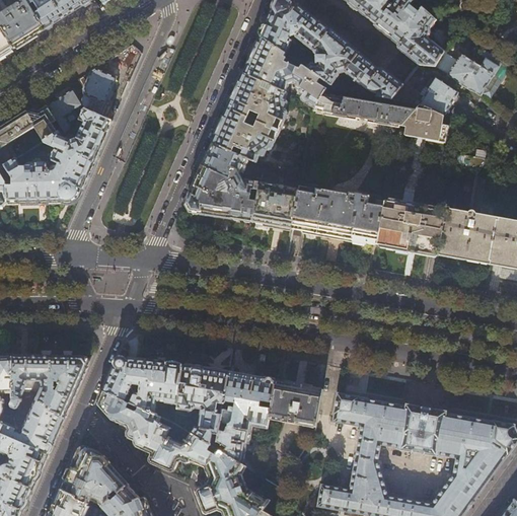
[(33,12),(28,4),(25,0),(11,0),(13,3),(0,11),(0,25),(13,46),(24,39),(43,27),(33,12)]
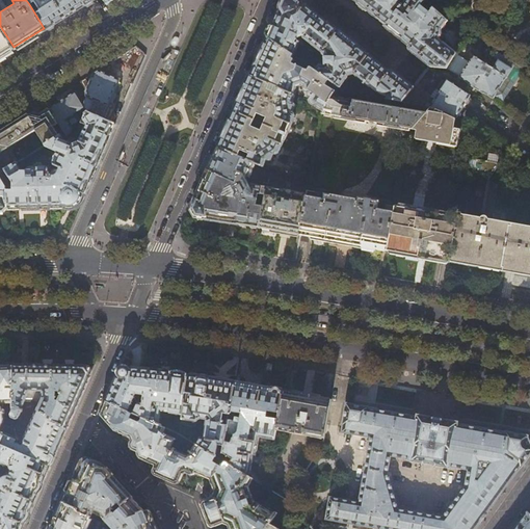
[(40,9),(34,12),(44,28),(67,14),(87,0),(26,0),(29,4),(33,0),(40,9)]
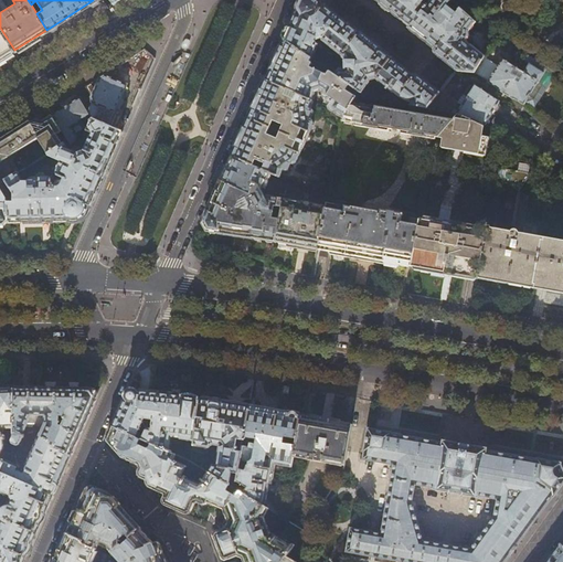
[(282,38),(310,59),(311,59),(318,45),(317,44),(318,42),(315,41),(316,38),(321,36),(321,41),(342,56),(343,61),(346,70),(339,70),(335,76),(348,85),(361,95),(369,83),(375,82),(393,95),(395,92),(406,101),(409,98),(411,101),(411,106),(422,107),(437,88),(415,72),(413,72),(411,73),(399,63),(371,41),(338,14),(322,2),(320,3),(318,2),(317,0),(297,0),(296,1),(295,6),(289,19),(282,38)]
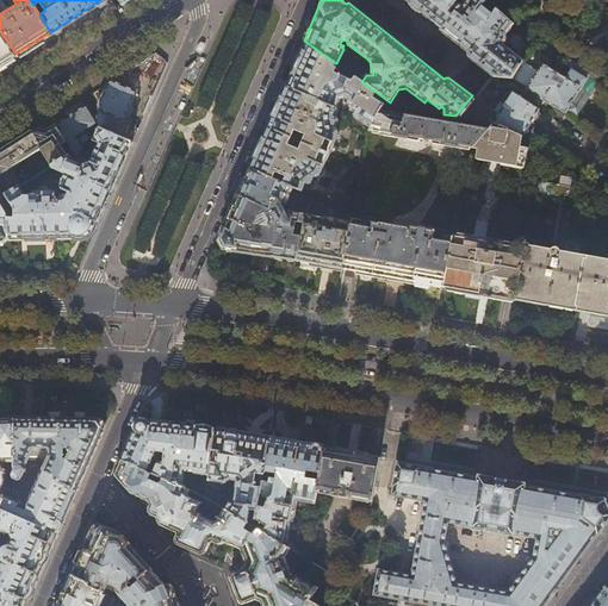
[(408,0),(407,1),(407,2),(414,8),(417,10),(419,8),(440,25),(438,27),(458,43),(466,50),(466,52),(467,55),(490,73),(510,77),(510,76),(521,61),(521,60),(502,44),(506,39),(504,33),(513,23),(495,7),(490,13),(481,6),(485,0),(463,0),(460,4),(456,0),(408,0)]
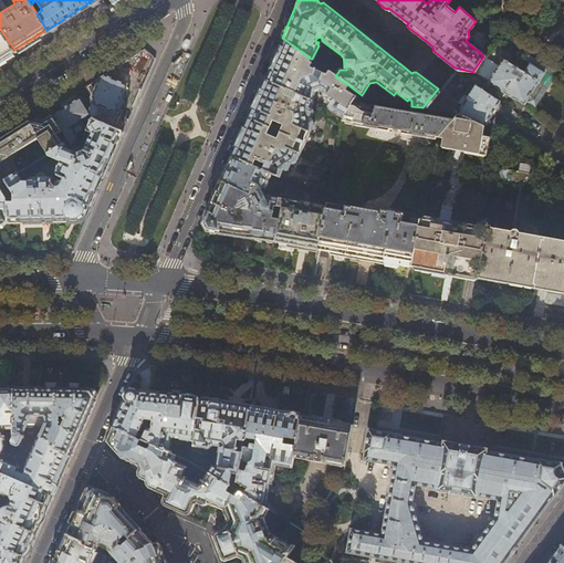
[(0,59),(2,58),(14,50),(0,28),(0,59)]
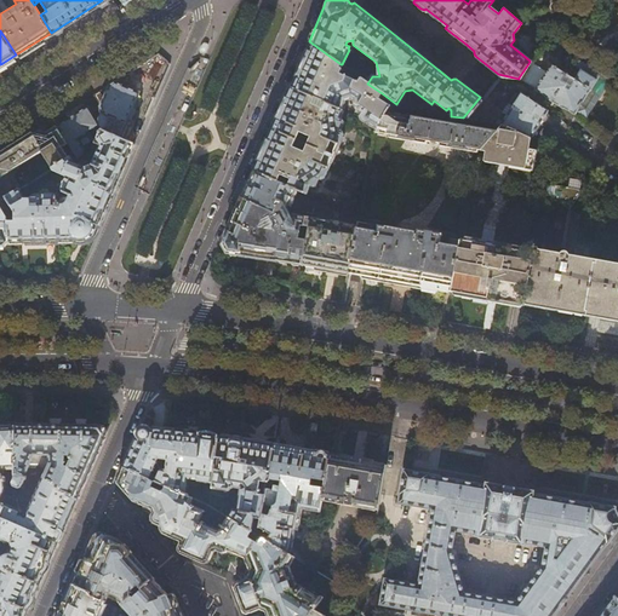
[(338,70),(341,64),(309,41),(295,74),(290,85),(315,98),(325,104),(341,111),(344,103),(343,103),(348,99),(352,102),(352,105),(356,109),(356,110),(360,114),(359,117),(359,121),(373,130),(384,113),(388,108),(377,101),(382,93),(367,84),(360,78),(356,84),(355,84),(354,84),(338,76),(341,74),(339,72),(338,70)]
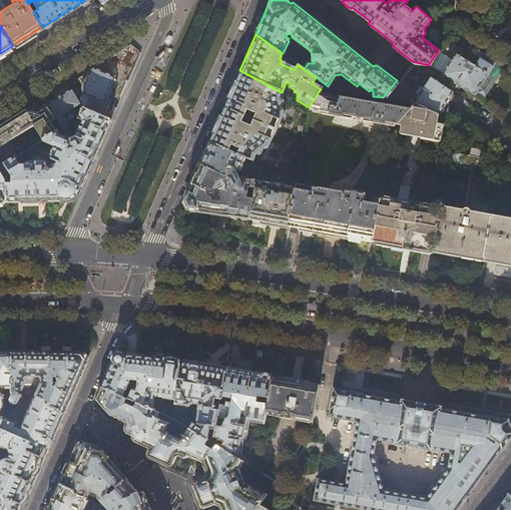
[(490,69),(496,60),(478,48),(468,61),(471,63),(463,75),(461,73),(455,83),(464,89),(465,88),(473,94),(475,91),(490,69)]
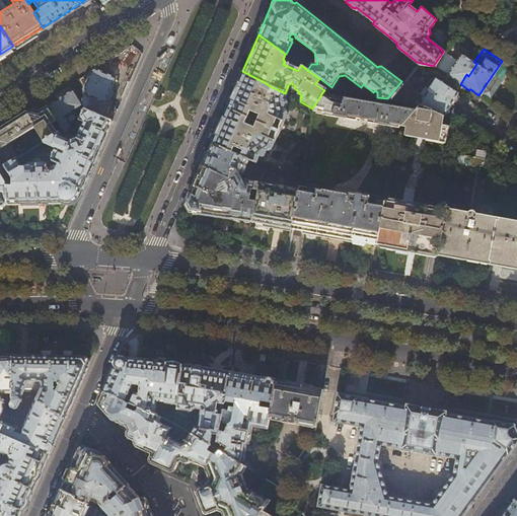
[(456,61),(443,52),(434,65),(447,73),(447,75),(451,77),(455,80),(455,81),(460,84),(466,74),(468,76),(476,64),(473,62),(460,54),(456,61)]
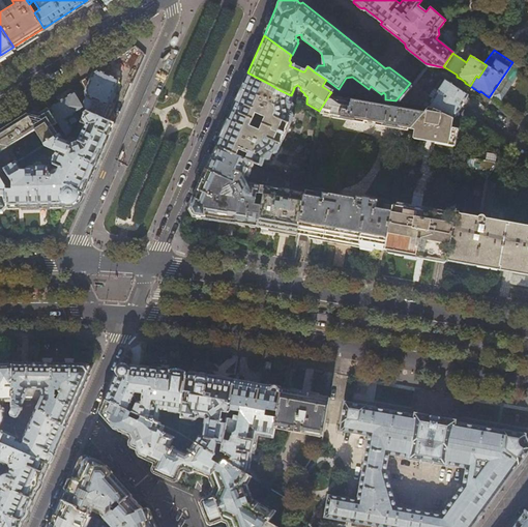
[(81,101),(82,103),(86,109),(98,115),(105,103),(117,76),(96,66),(94,67),(91,69),(83,89),(84,94),(81,101)]
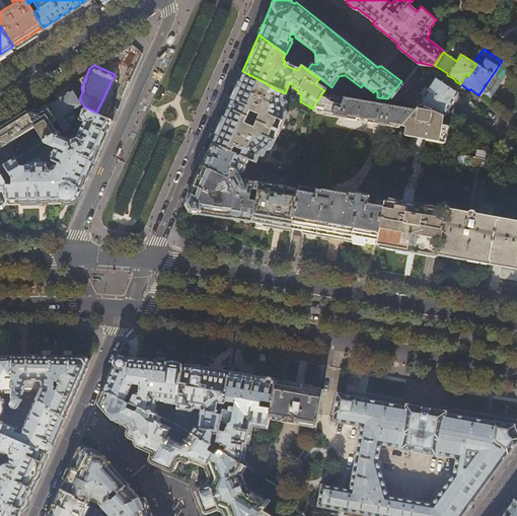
[(489,98),(505,75),(496,70),(481,92),(485,95),(489,98)]
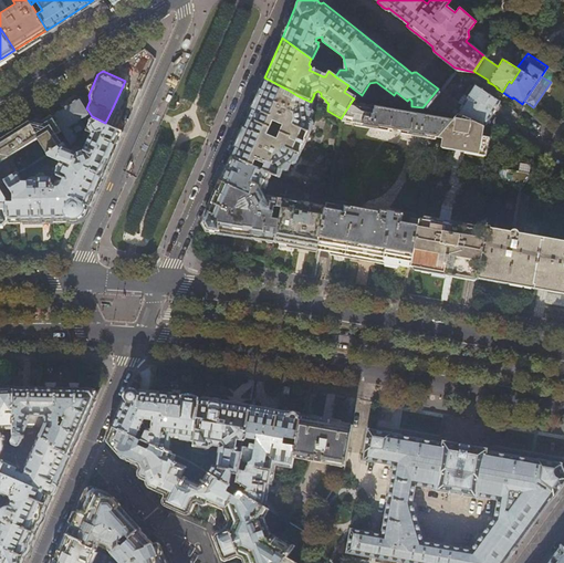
[(284,97),(288,90),(264,77),(256,97),(247,116),(270,127),(272,123),(282,126),(280,133),(290,138),(289,139),(302,146),(312,125),(311,121),(310,120),(313,114),(312,112),(311,112),(311,111),(310,110),(312,104),(312,103),(311,102),(296,95),(293,101),(292,101),(284,97)]
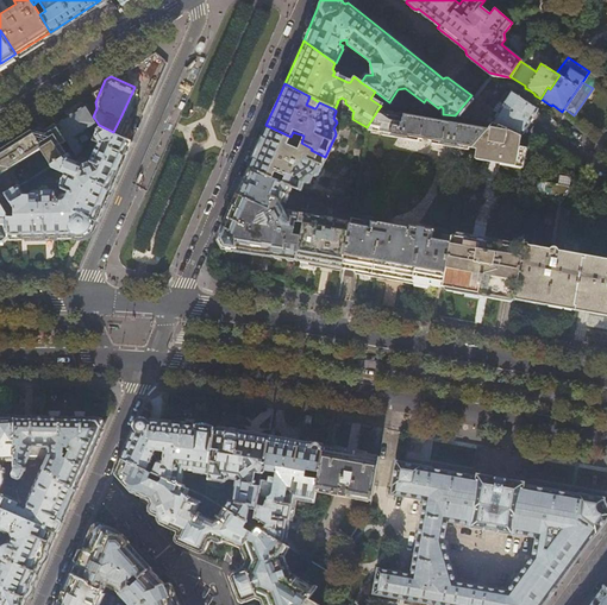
[(80,95),(83,102),(89,111),(93,107),(91,92),(92,88),(80,95)]
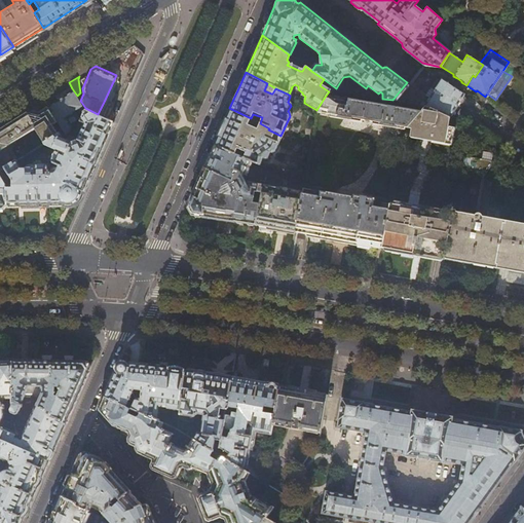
[(438,90),(427,107),(449,115),(455,104),(462,92),(461,91),(442,79),(440,80),(435,86),(436,89),(438,90)]
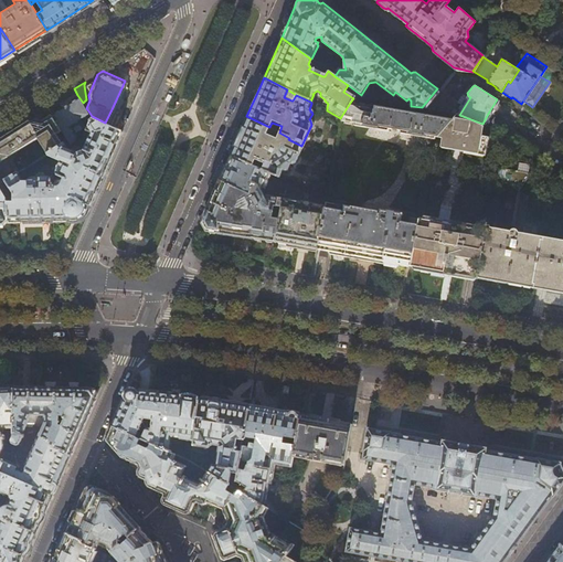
[(86,108),(83,103),(77,95),(66,102),(50,113),(54,118),(60,128),(66,138),(68,141),(74,136),(66,123),(87,109),(86,108)]
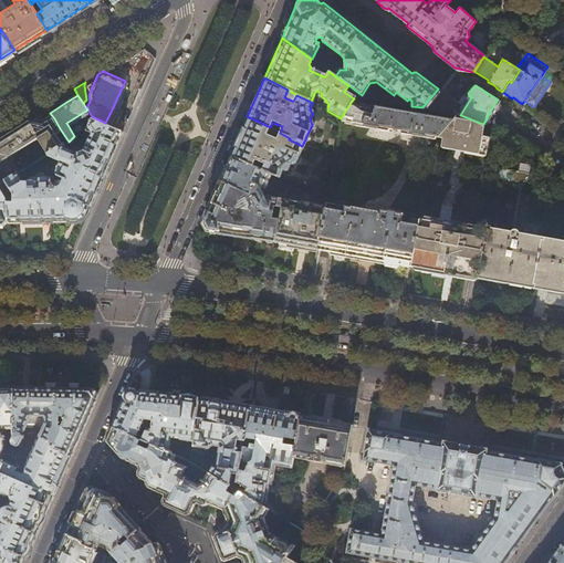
[(367,105),(351,103),(341,118),(340,121),(437,136),(457,114),(441,111),(440,117),(428,116),(428,113),(413,110),(410,113),(386,108),(385,105),(369,103),(367,105)]
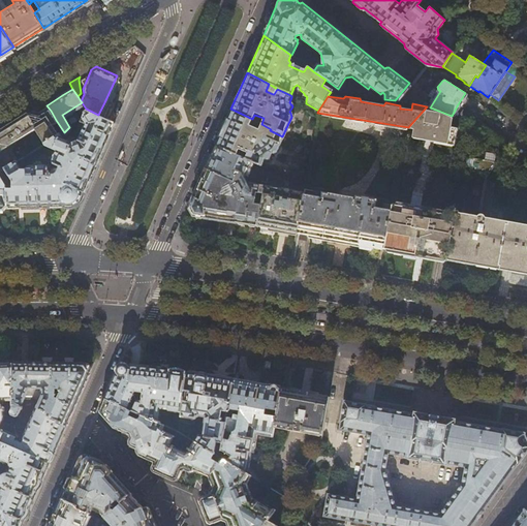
[(51,111),(47,105),(47,104),(36,112),(31,110),(16,120),(0,129),(0,168),(3,166),(5,165),(14,159),(16,158),(9,149),(11,141),(32,127),(42,142),(58,132),(52,122),(56,120),(51,111)]
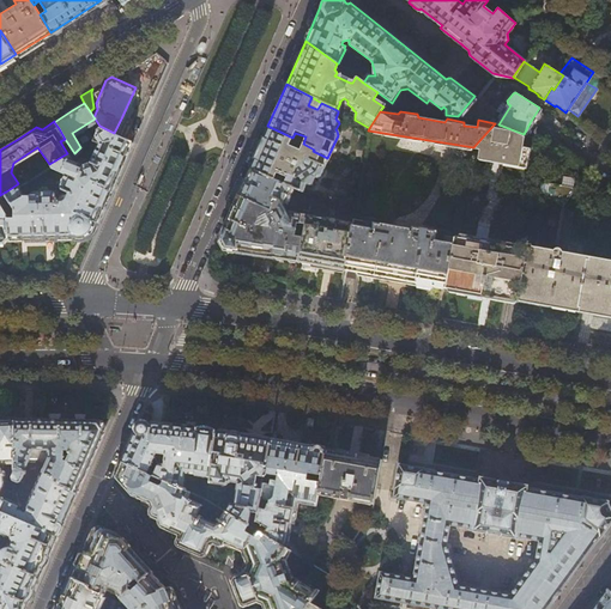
[(498,125),(495,123),(473,147),(478,148),(477,157),(526,164),(528,147),(521,146),(524,134),(498,125)]
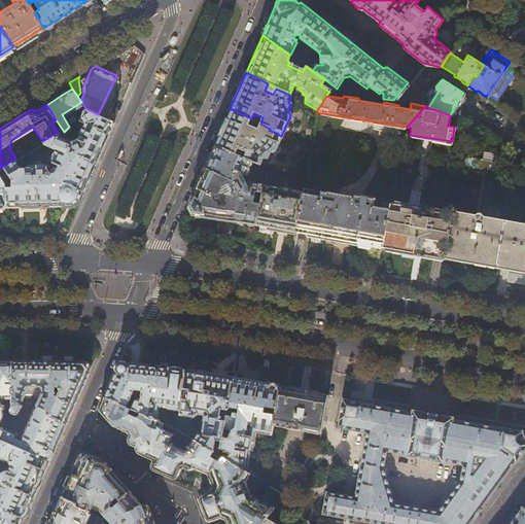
[(112,120),(98,114),(85,108),(80,114),(81,114),(79,120),(83,123),(76,138),(71,136),(69,140),(59,135),(59,133),(58,132),(42,141),(25,152),(27,155),(44,145),(54,149),(50,151),(49,153),(48,156),(48,159),(48,160),(51,162),(57,164),(56,167),(54,166),(51,167),(50,168),(49,169),(46,169),(45,166),(44,165),(41,163),(39,163),(37,163),(33,164),(28,163),(22,167),(20,167),(14,159),(5,165),(3,166),(10,178),(10,181),(4,182),(5,204),(36,203),(76,201),(83,185),(95,160),(112,120)]
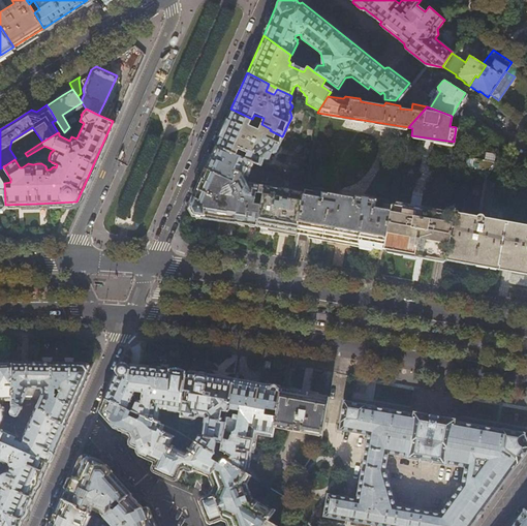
[(249,126),(252,119),(230,109),(223,125),(215,144),(237,154),(239,148),(246,151),(247,153),(245,157),(252,161),(260,165),(264,157),(268,159),(271,152),(273,153),(276,151),(282,136),(270,130),(271,129),(261,124),(258,130),(249,126)]
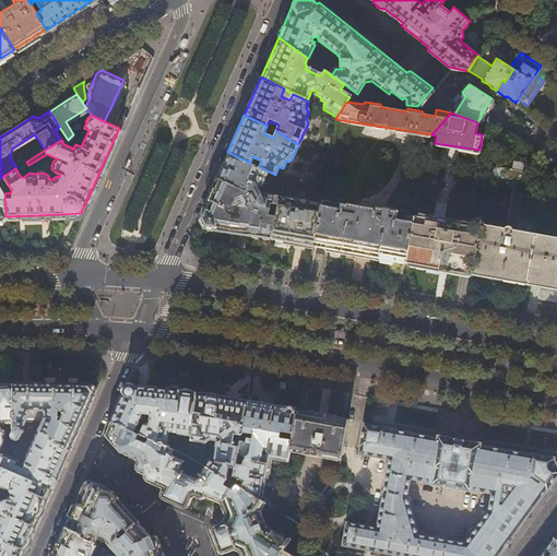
[(486,172),(489,173),(511,188),(528,163),(513,153),(513,151),(509,150),(500,149),(497,165),(487,163),(486,172)]
